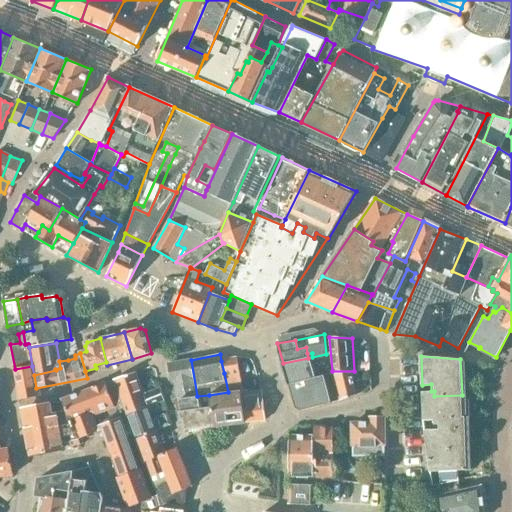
[(245,421),(265,419),(262,391),(243,392),(236,358),(221,361),(224,373),(228,392),(241,389),(242,392),(241,392),(245,421)]
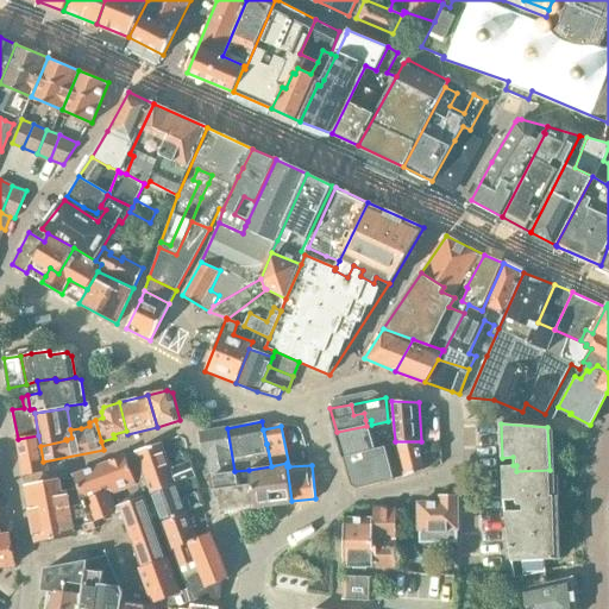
[(344,458),(345,458),(366,451),(366,452),(374,450),(366,426),(337,432),(344,458)]
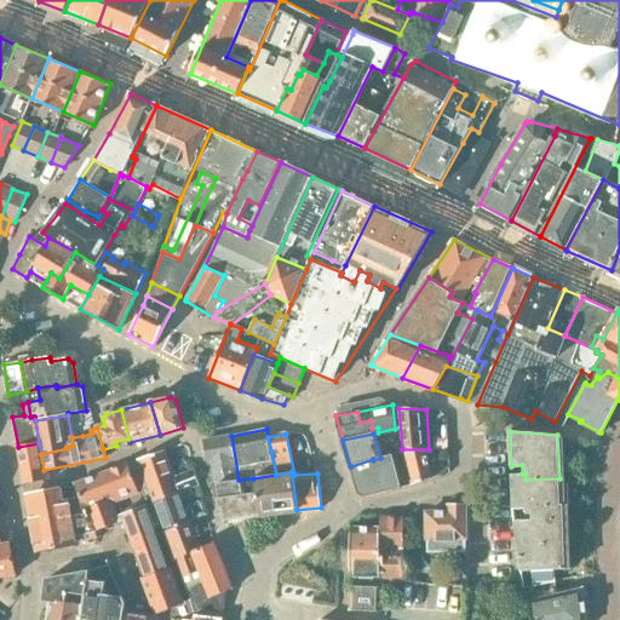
[(239,480),(231,436),(204,442),(207,463),(208,463),(213,482),(239,480)]
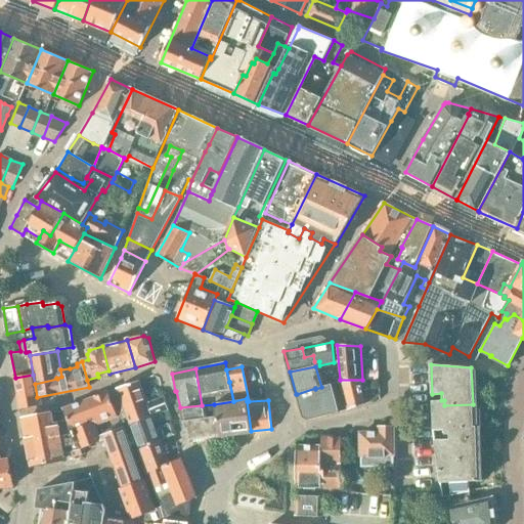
[(37,397),(35,384),(33,375),(15,378),(20,408),(38,405),(37,397)]
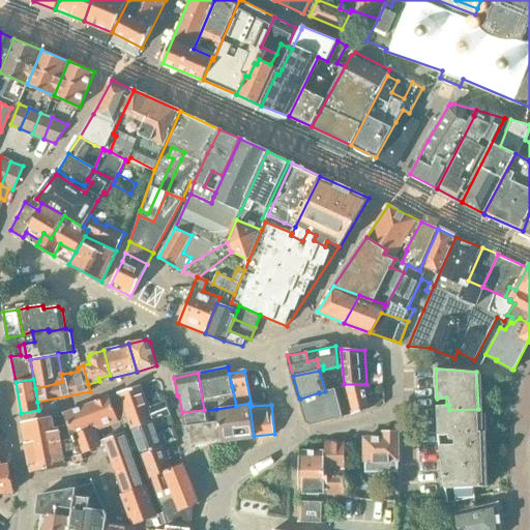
[(117,393),(118,394),(127,417),(131,429),(153,420),(170,414),(167,402),(148,409),(141,385),(117,393)]
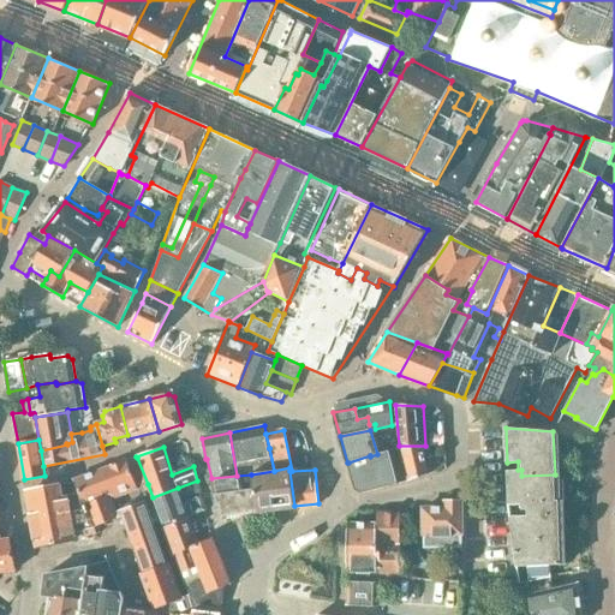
[(400,447),(407,481),(429,473),(423,447),(400,447)]
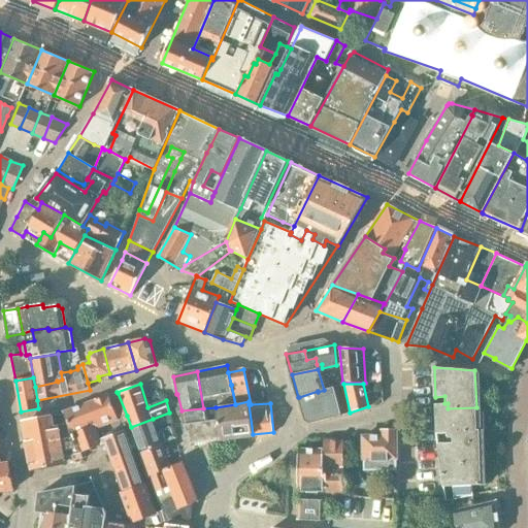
[(334,388),(324,390),(318,392),(318,391),(299,397),(305,421),(309,423),(341,415),(334,388)]
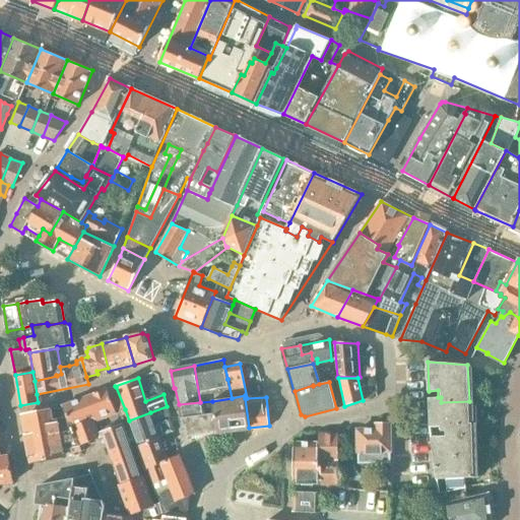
[(63,405),(67,417),(70,427),(71,426),(84,420),(91,418),(93,423),(125,409),(116,387),(107,390),(106,389),(63,405)]
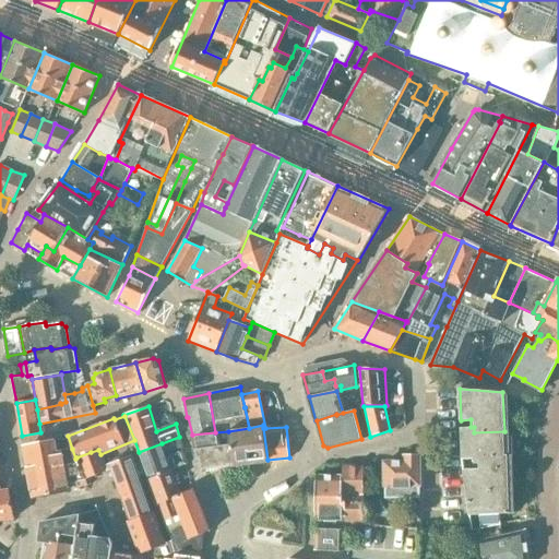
[(229,442),(233,464),(244,463),(268,460),(264,431),(263,428),(264,428),(263,425),(249,428),(228,431),(229,442)]
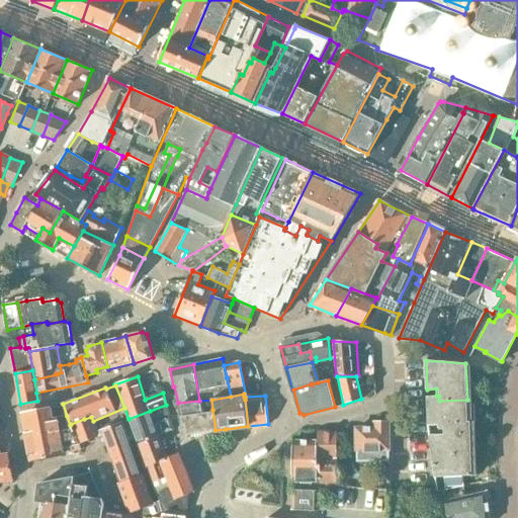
[(439,401),(439,396),(436,396),(428,396),(429,425),(439,424),(467,423),(468,423),(473,422),(472,403),(467,404),(467,400),(439,401)]
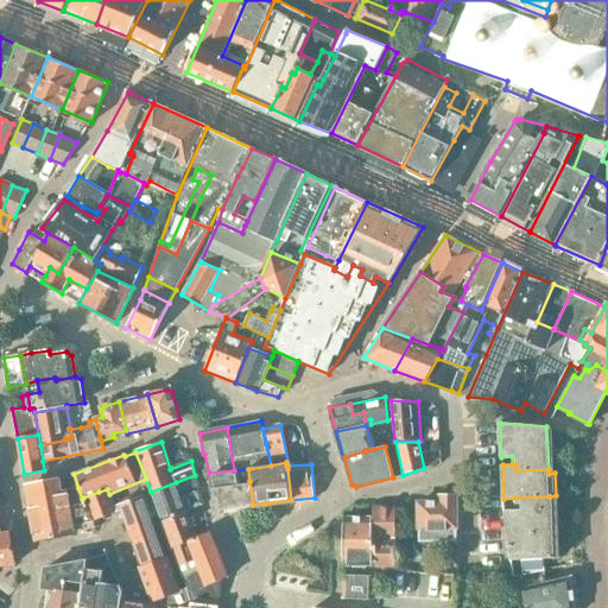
[(219,511),(253,505),(249,481),(248,469),(234,470),(209,473),(208,474),(215,498),(217,498),(219,511)]
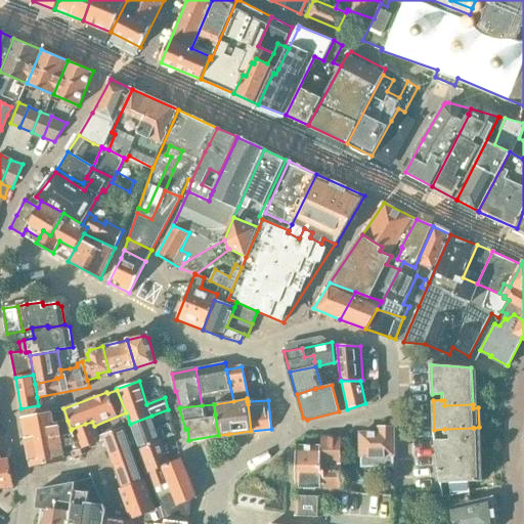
[(71,430),(68,421),(54,423),(52,413),(28,419),(24,425),(27,443),(74,433),(72,429),(71,430)]
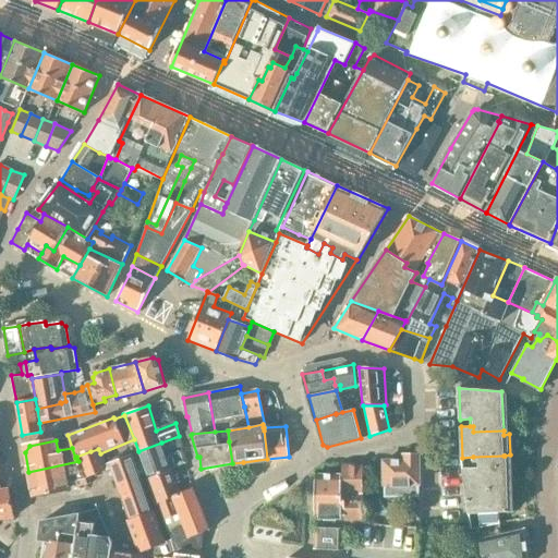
[(131,455),(138,474),(145,472),(148,478),(171,470),(168,462),(161,443),(138,451),(131,455)]
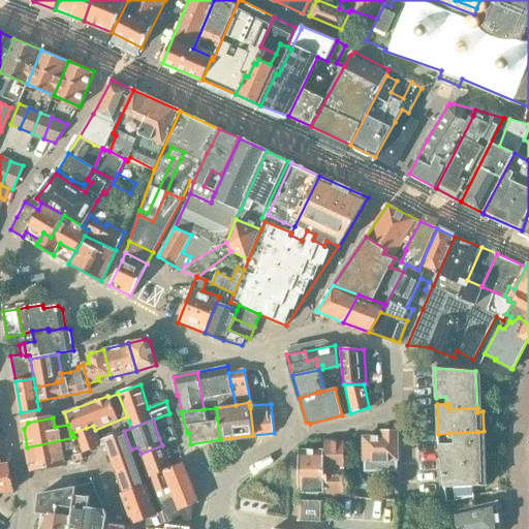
[(397,430),(383,430),(383,436),(364,436),(365,459),(398,459),(397,430)]
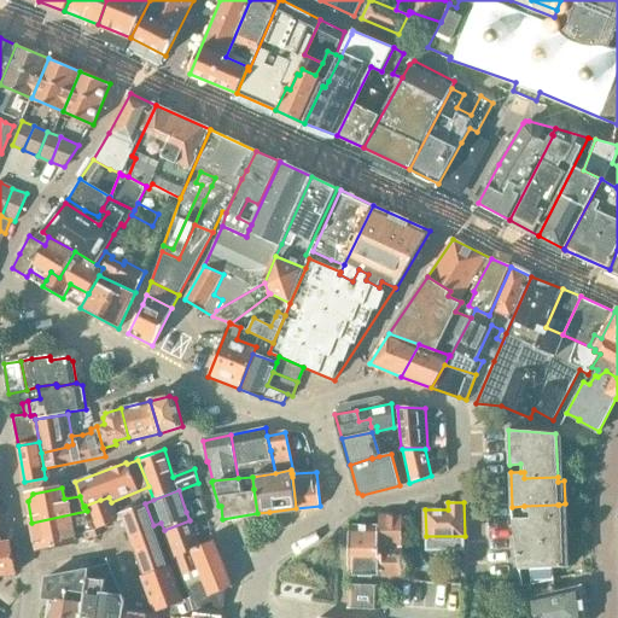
[(153,526),(153,525),(145,503),(122,512),(146,573),(169,566),(153,526)]
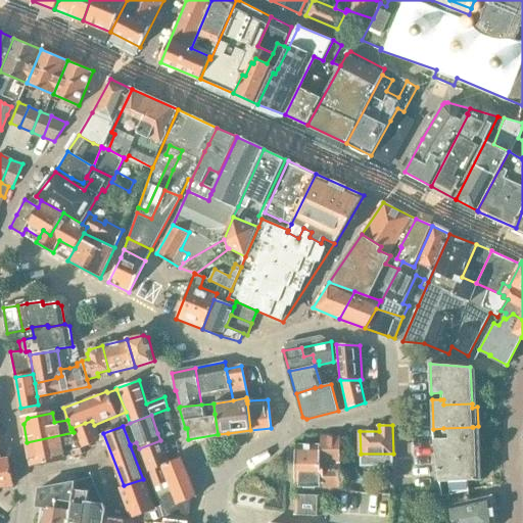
[(472,427),(443,428),(443,433),(448,433),(448,438),(434,438),(437,459),(475,454),(473,427),(472,427)]
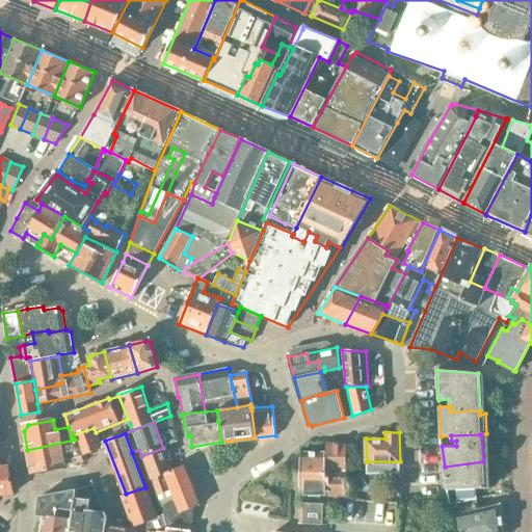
[(84,463),(82,459),(75,440),(27,450),(31,473),(84,463)]
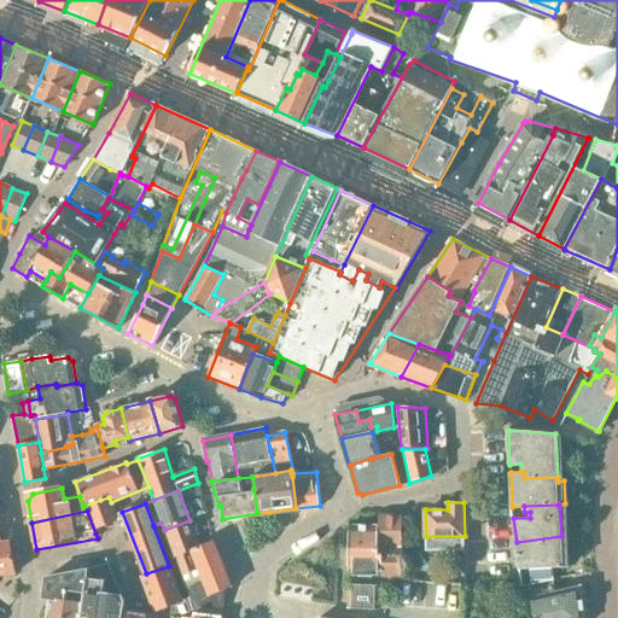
[(384,558),(384,571),(384,578),(403,578),(402,514),(379,516),(379,525),(379,558),(384,558)]
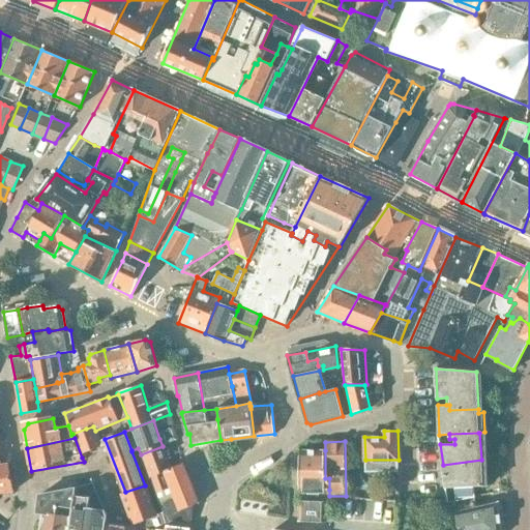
[(151,478),(157,494),(171,489),(164,471),(171,468),(163,446),(141,454),(149,478),(151,478)]
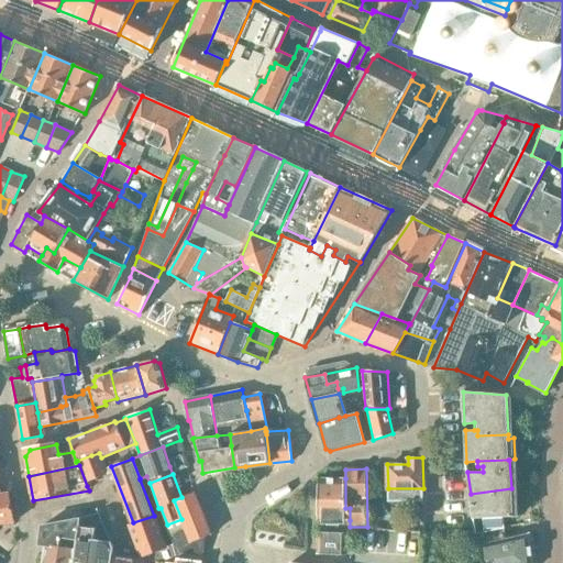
[(318,520),(350,520),(350,508),(345,508),(345,478),(319,478),(318,520)]
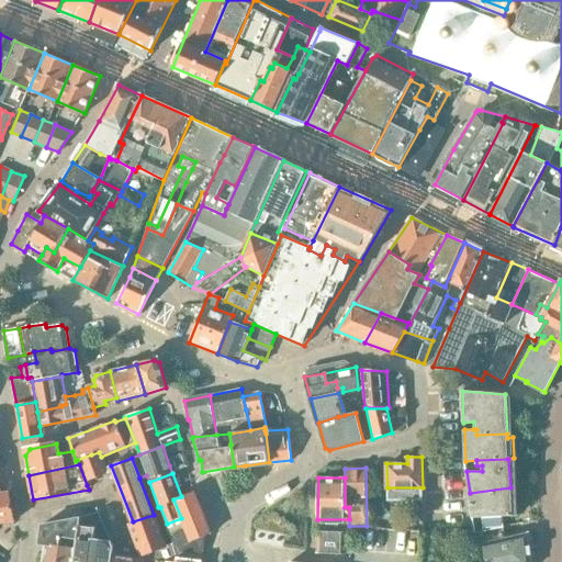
[(482,534),(504,528),(503,517),(512,517),(510,487),(470,493),(474,524),(475,536),(476,536),(476,535),(482,534)]
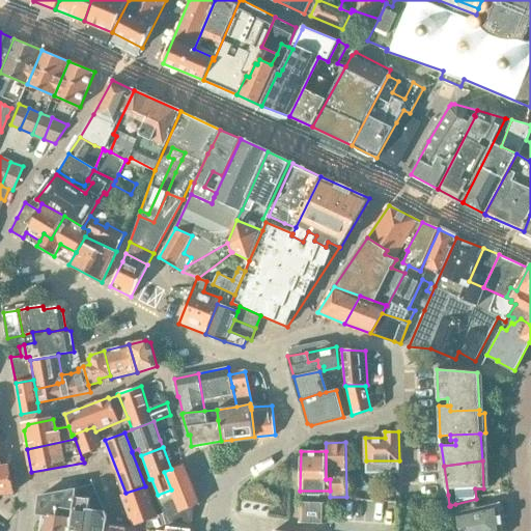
[(184,464),(171,469),(164,472),(171,490),(179,511),(194,505),(199,503),(184,464)]
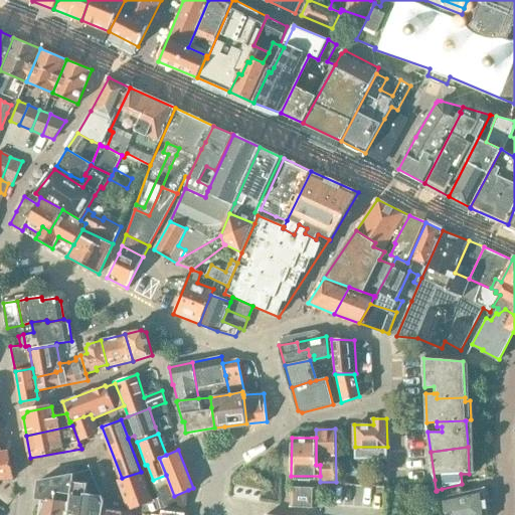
[(9,451),(1,453),(0,452),(0,479),(14,477),(9,451)]
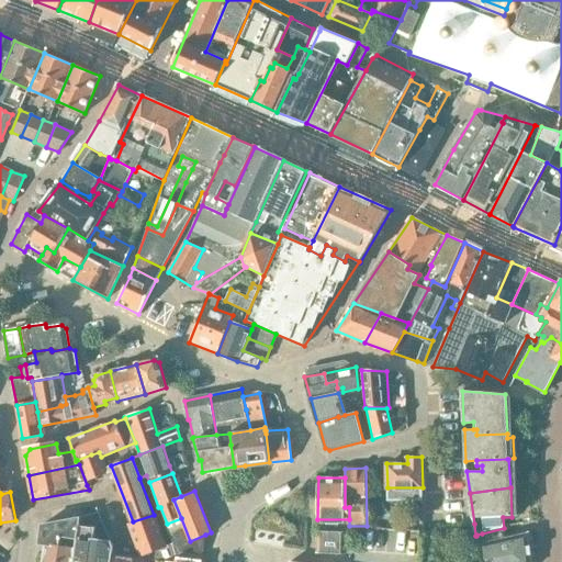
[(181,518),(167,524),(178,557),(201,560),(205,535),(190,541),(181,518)]
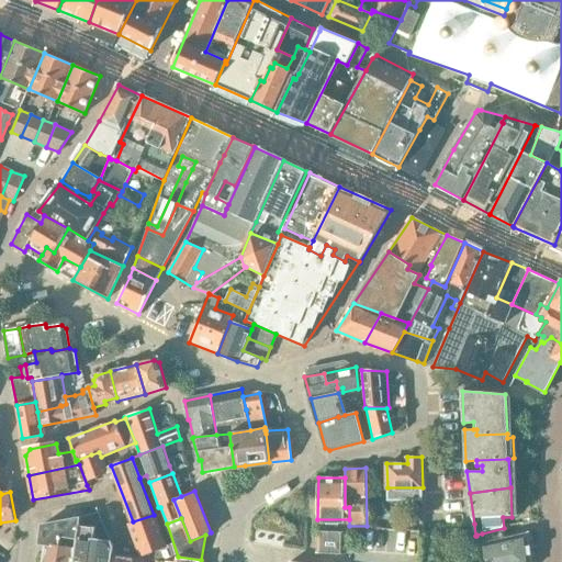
[(43,526),(40,543),(59,546),(76,548),(78,539),(79,527),(80,519),(43,526)]
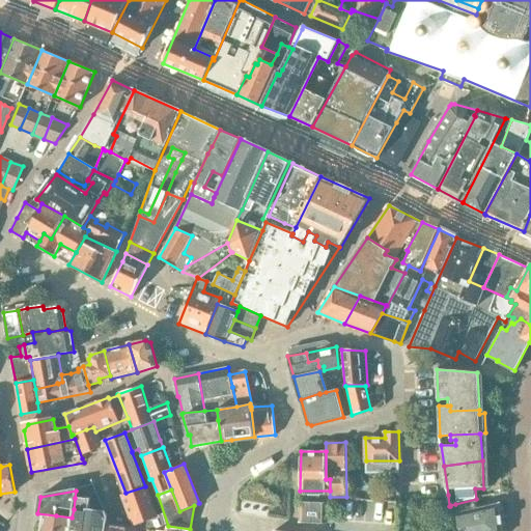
[(91,501),(75,498),(74,509),(72,518),(70,530),(104,530),(106,516),(105,512),(90,510),(91,501)]
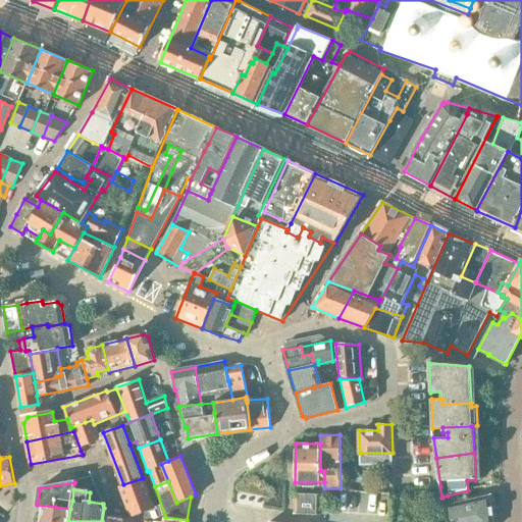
[(469,501),(468,490),(448,496),(451,520),(461,518),(461,521),(494,521),(491,494),(469,501)]
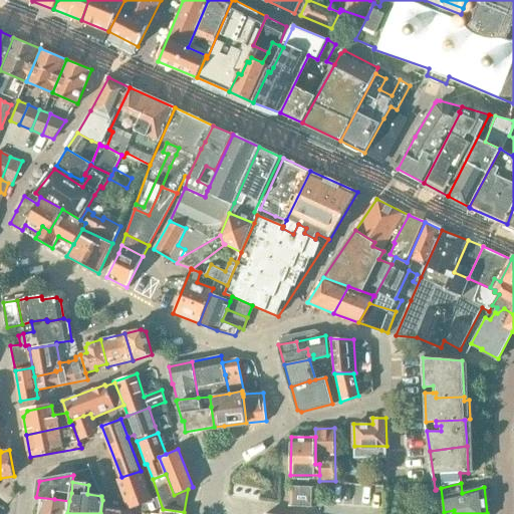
[(291,486),(291,506),(317,505),(317,485),(291,486)]
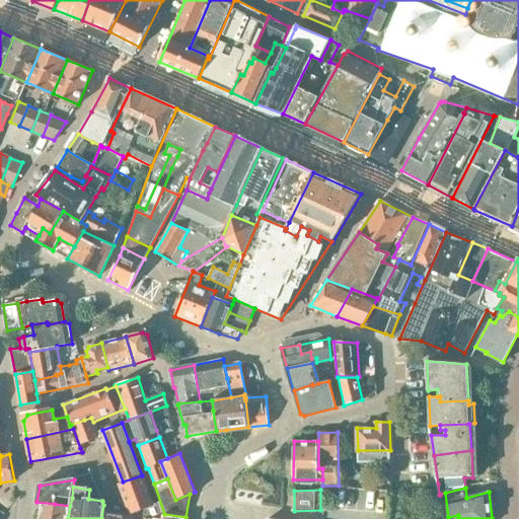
[(55,504),(36,502),(36,503),(42,504),(39,518),(68,518),(70,506),(55,504)]
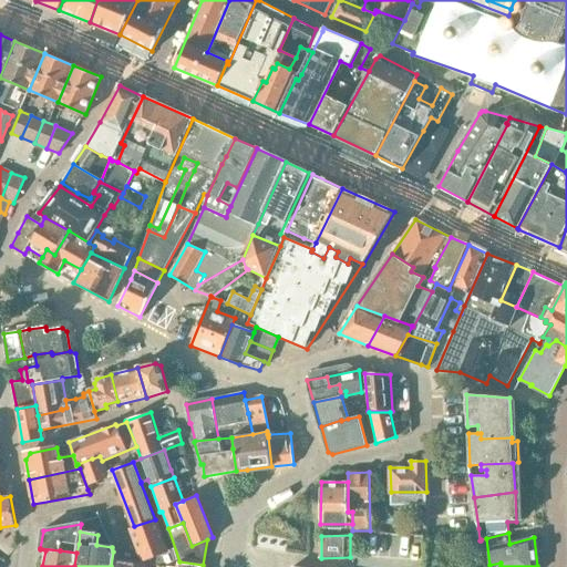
[(146,566),(147,564),(142,563),(121,559),(114,554),(113,552),(111,566),(146,566)]
